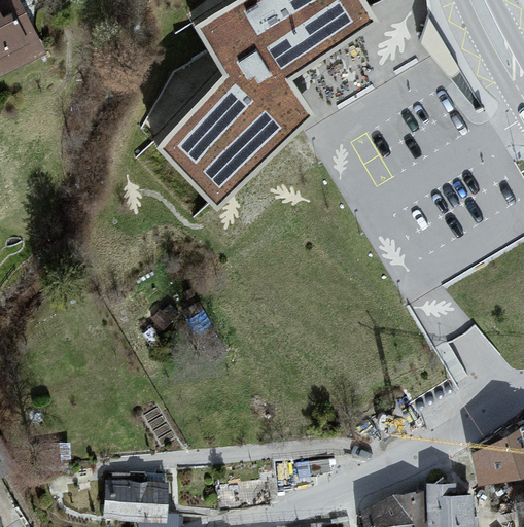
[(16,0),(0,0),(0,73),(43,53),(16,0)]
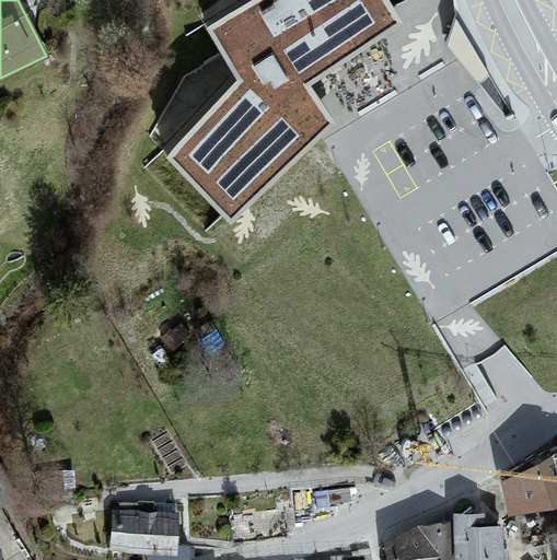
[(236,82),(162,156),(228,221),(329,121),(303,85),(397,24),(382,0),(255,0),(209,28),(236,82)]
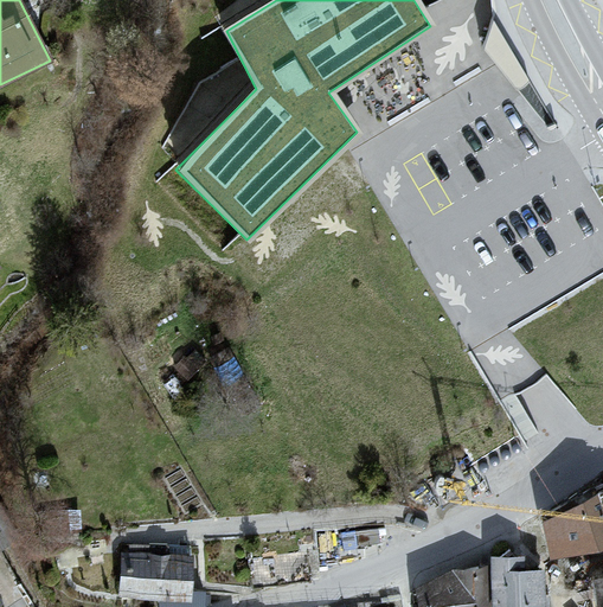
[(602,517),(596,493),(540,522),(547,558),(595,554),(602,549),(602,517)]
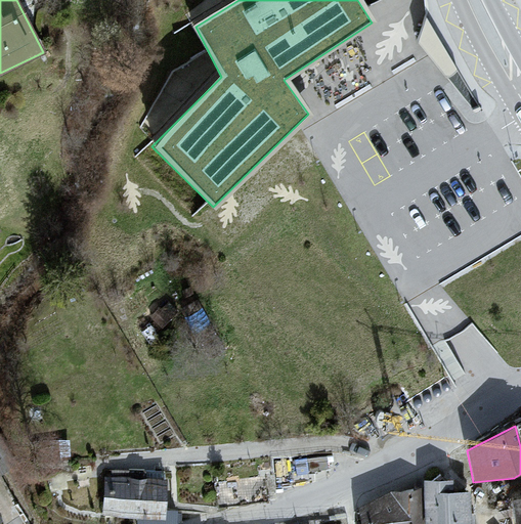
[(0,470),(10,465),(0,446),(0,470)]
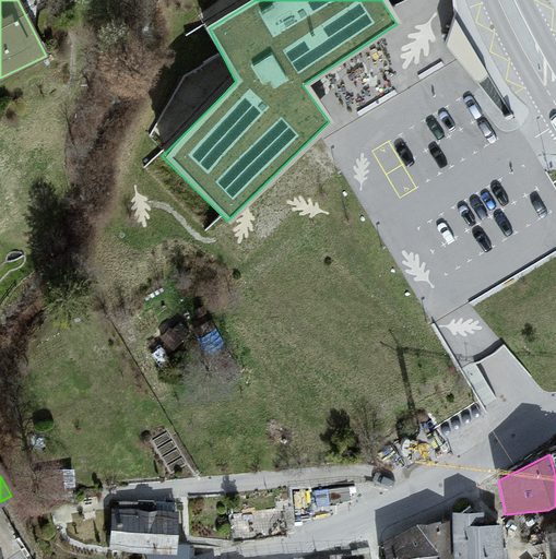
[(176,503),(110,500),(108,548),(175,555),(176,503)]
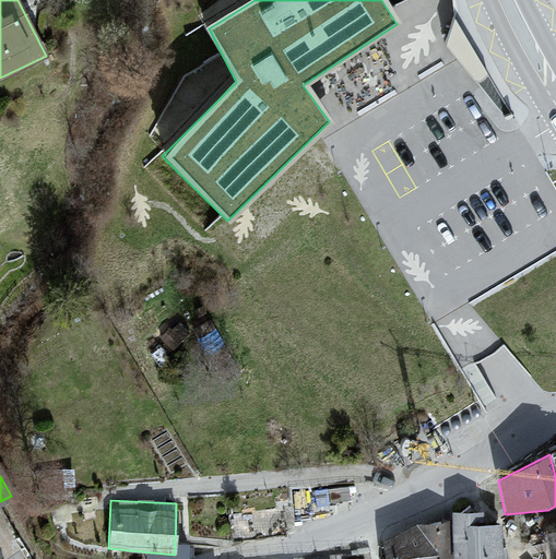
[(500,558),(499,525),(482,526),(481,513),(450,513),(450,521),(414,524),(379,543),(380,558),(500,558)]
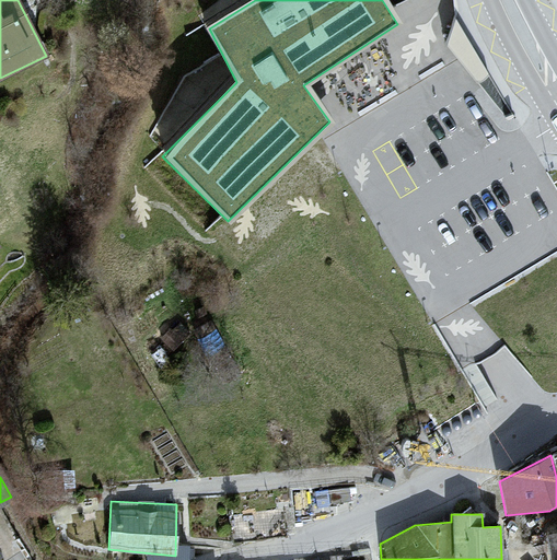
[(556,559),(556,532),(544,535),(547,559),(556,559)]
